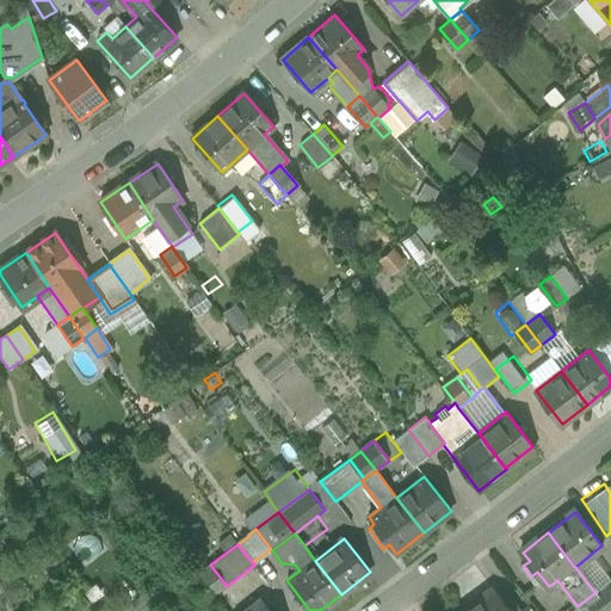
[(227,586),(210,565),(198,575),(214,596),(227,586)]
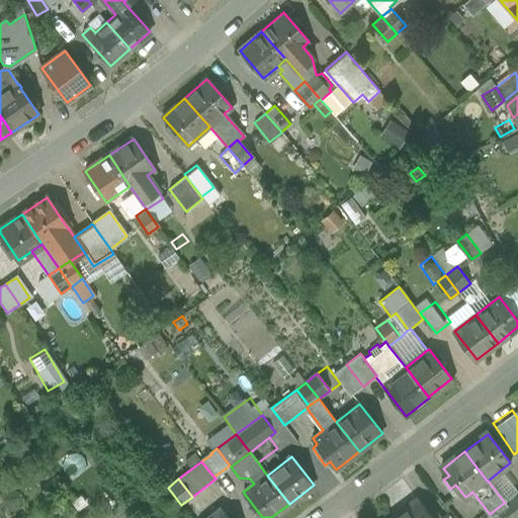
[(181,505),(168,488),(159,494),(173,512),(181,505)]
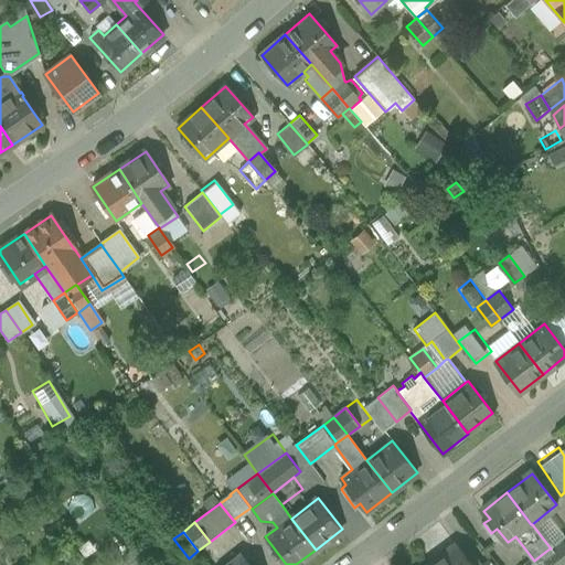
[(179,564),(189,558),(173,539),(162,547),(176,564),(179,564)]
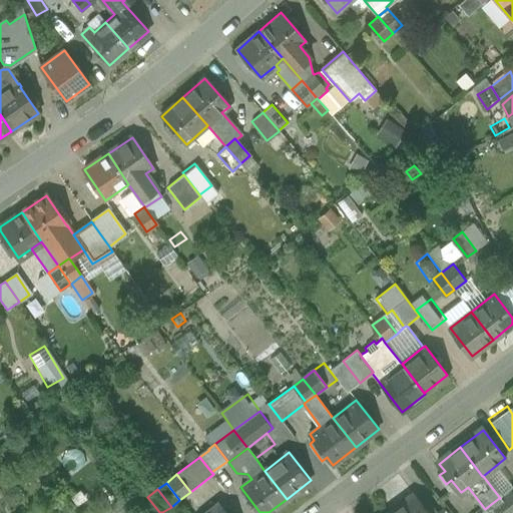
[(512,512),(512,491),(511,489),(500,498),(499,498),(511,512),(512,512)]
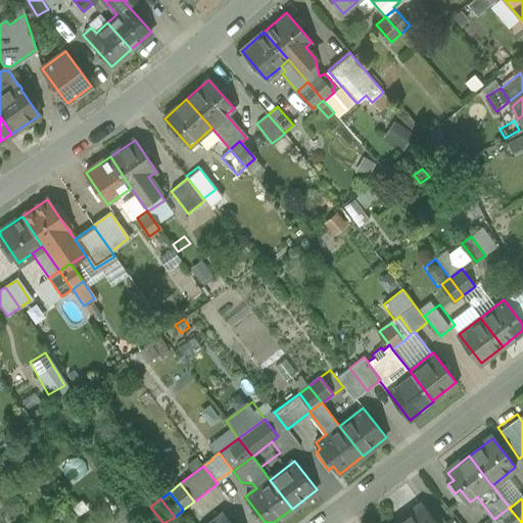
[(436,522),(421,504),(397,522),(398,522),(436,522)]
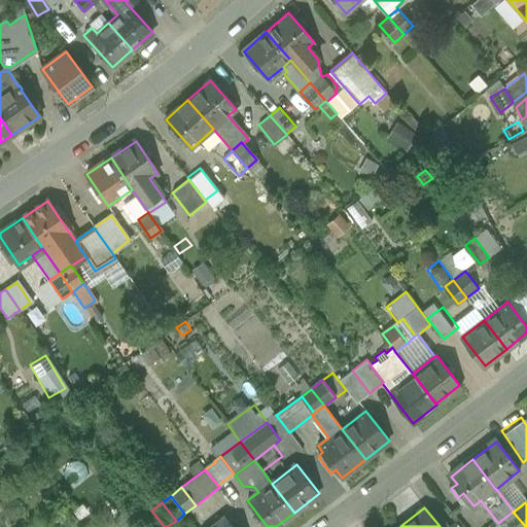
[(139,526),(127,510),(113,520),(118,526),(139,526)]
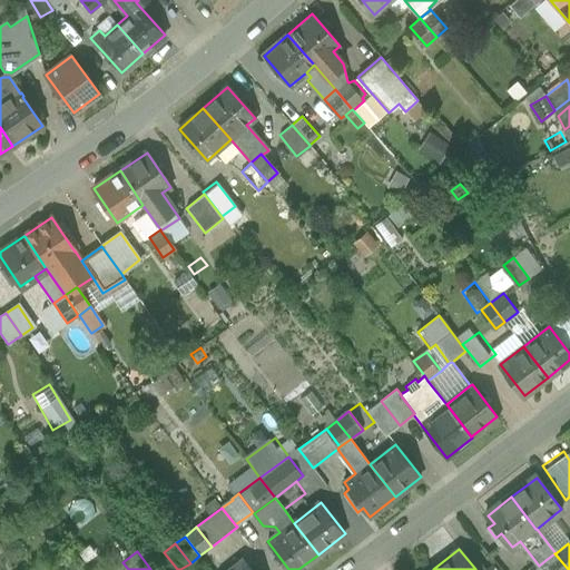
[(568,569),(554,553),(546,560),(552,569),(568,569)]
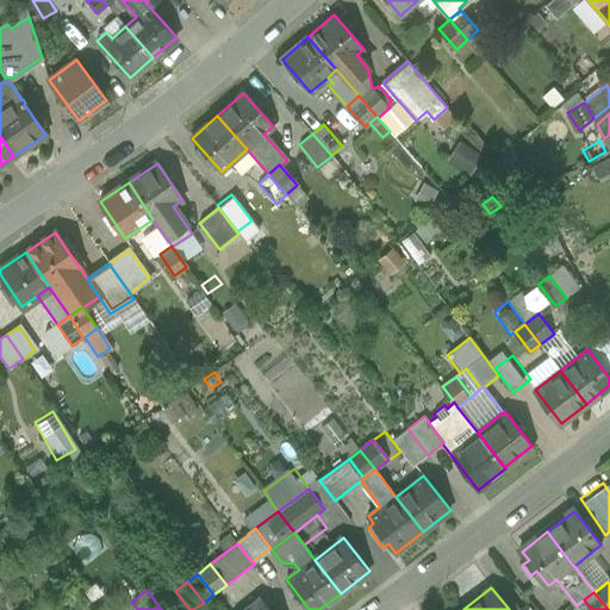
[(269,609),(262,599),(248,609),(269,609)]
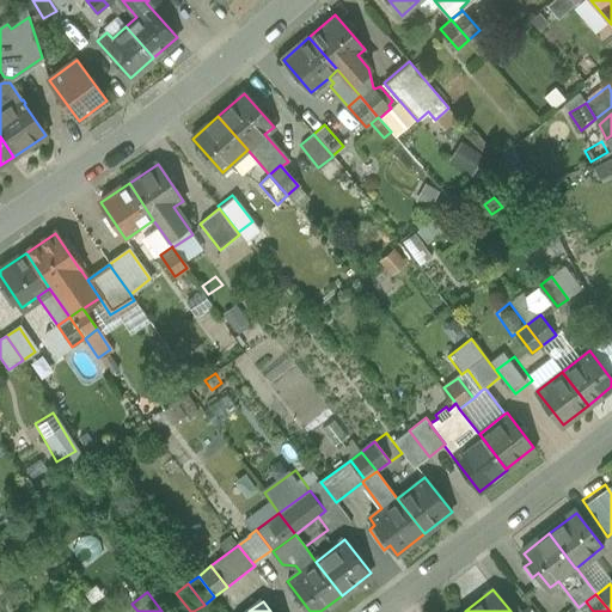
[(593,611),(586,601),(579,607),(576,609),(579,611),(593,611)]
